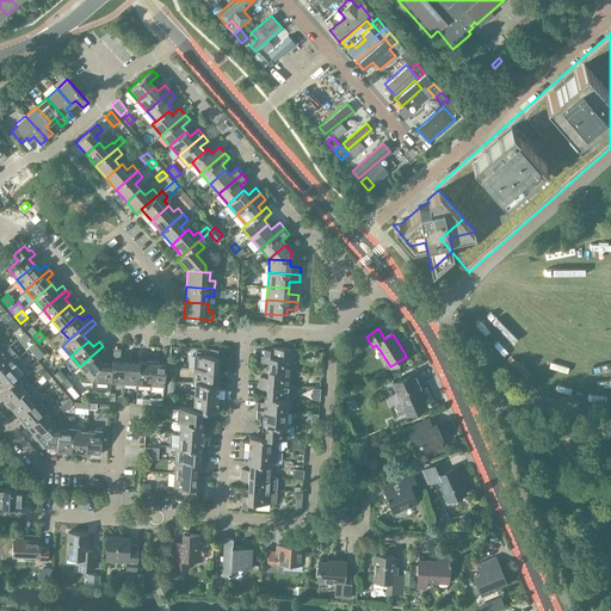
[(6,350),(0,355),(0,374),(16,360),(19,357),(10,346),(6,350)]
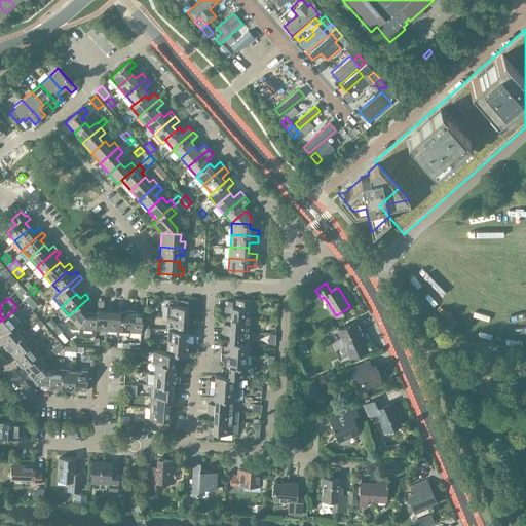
[(167,305),(167,316),(187,317),(187,311),(194,311),(194,301),(180,300),(180,306),(167,305)]
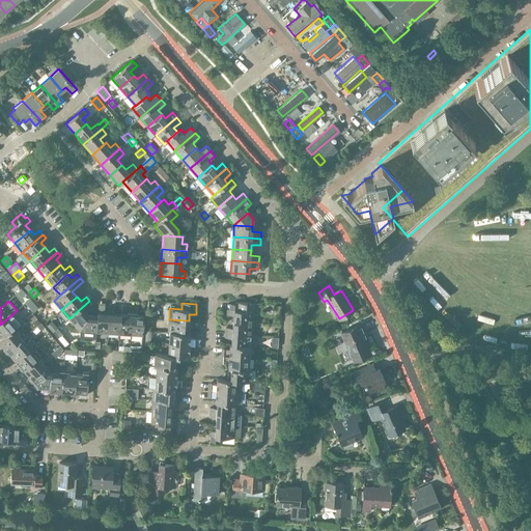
[(226,309),(226,314),(233,314),(232,322),(253,323),(253,307),(254,304),(230,303),(229,309),(226,309)]
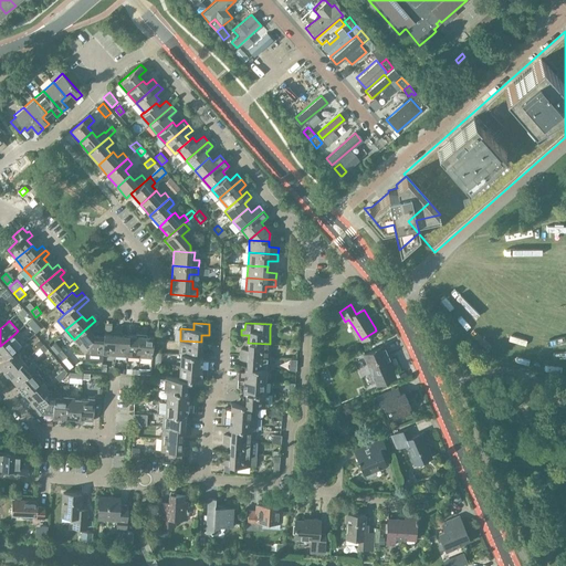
[(103,354),(115,355),(117,326),(112,326),(112,334),(104,333),(104,337),(103,354)]
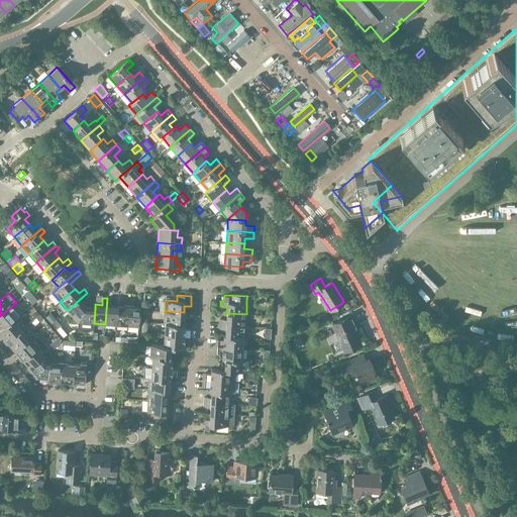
[(105,324),(117,325),(118,306),(111,305),(112,299),(107,298),(105,324)]
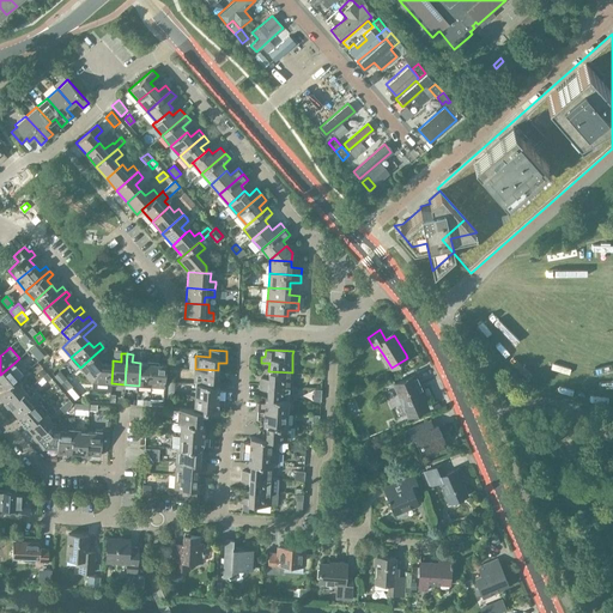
[(93,356),(80,368),(92,382),(93,382),(93,388),(111,389),(111,383),(113,365),(108,365),(108,364),(105,364),(103,365),(93,356)]
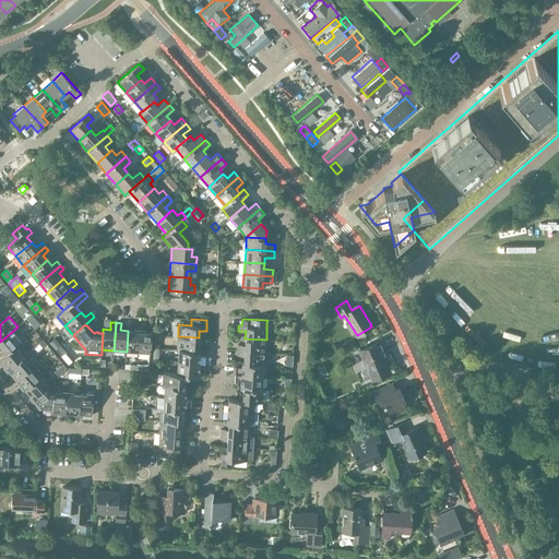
[(127,352),(138,353),(140,324),(135,324),(134,331),(128,331),(127,352)]
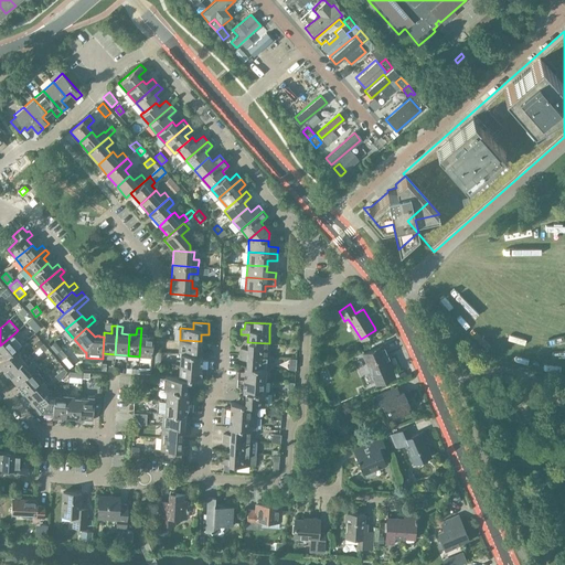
[(141,328),(139,356),(152,356),(153,336),(147,336),(147,328),(141,328)]
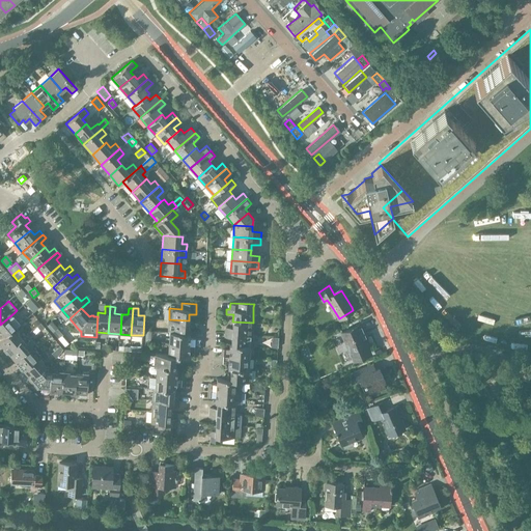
[(0,334),(0,338),(1,340),(2,340),(17,328),(22,323),(14,313),(0,325),(0,328),(3,332),(0,334)]
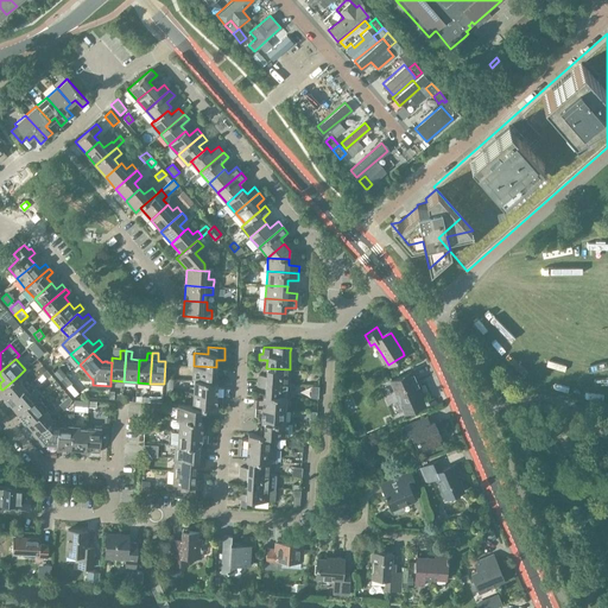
[(43,365),(37,369),(40,374),(43,373),(46,369),(43,365)]
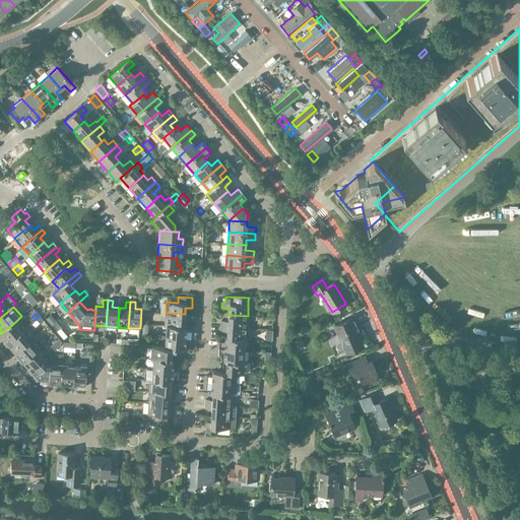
[(165,324),(166,325),(184,326),(184,325),(184,319),(191,320),(191,315),(185,314),(166,313),(165,324)]
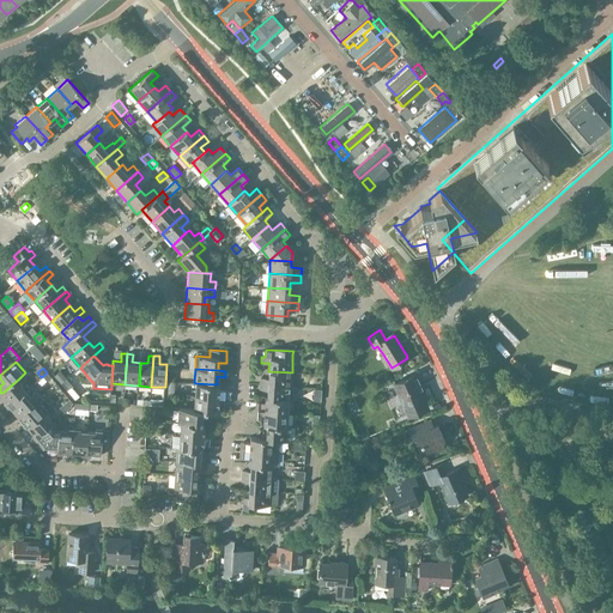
[(60,371),(55,376),(61,383),(66,378),(67,378),(60,371)]
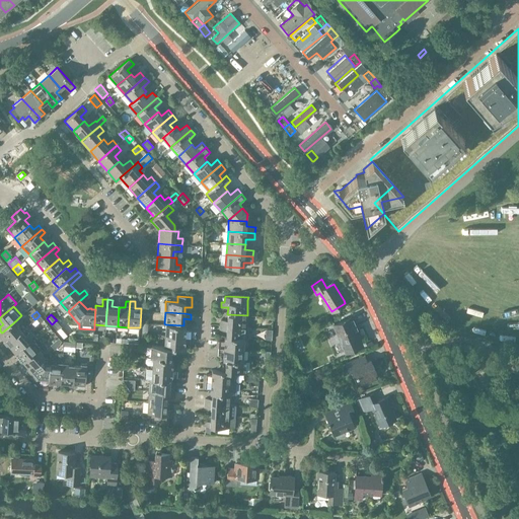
[(220,320),(220,324),(246,326),(247,315),(227,314),(227,320),(220,320)]
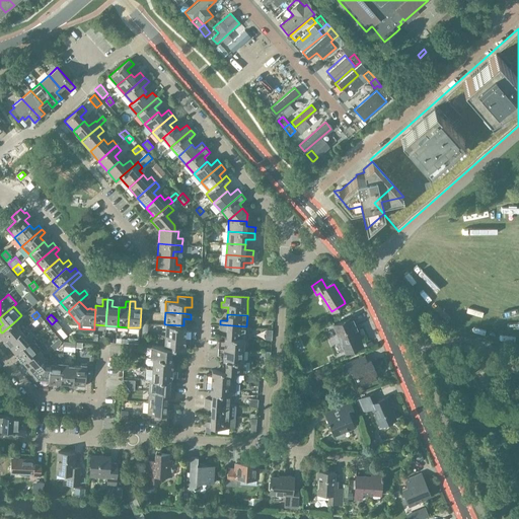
[(359,330),(353,316),(334,324),(346,352),(362,345),(356,331),(359,330)]
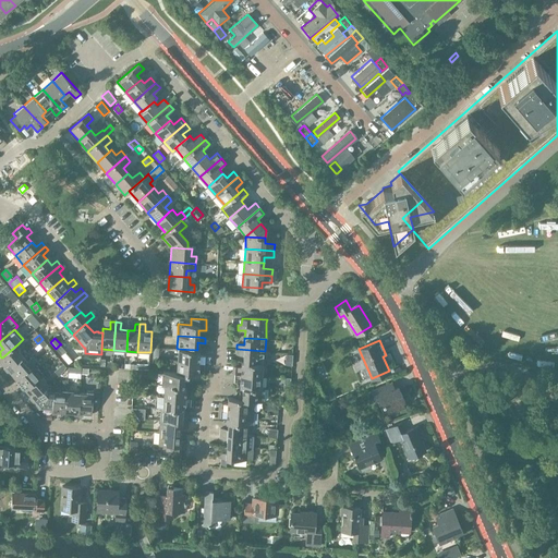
[(3,367),(7,371),(23,356),(19,351),(21,349),(17,344),(2,358),(1,358),(0,358),(0,361),(4,366),(3,367)]
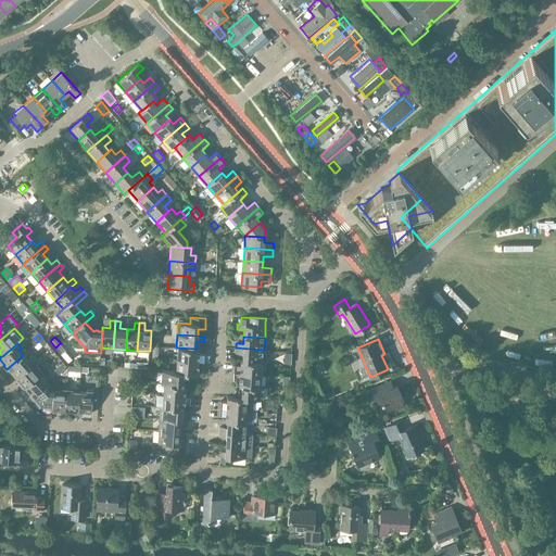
[(65,350),(60,343),(55,348),(59,352),(61,354),(65,350)]
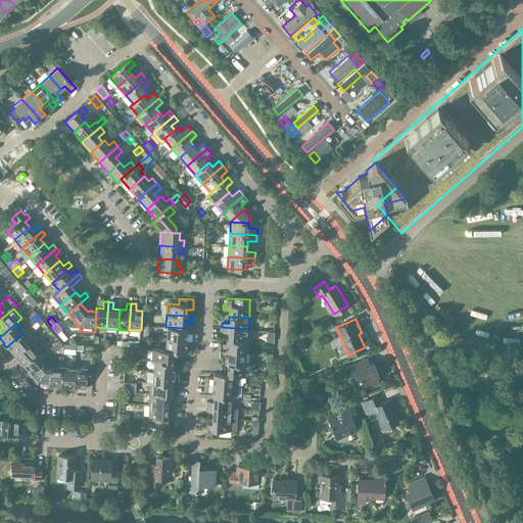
[(167,327),(167,338),(191,339),(192,332),(186,332),(186,327),(185,327),(185,328),(167,327)]
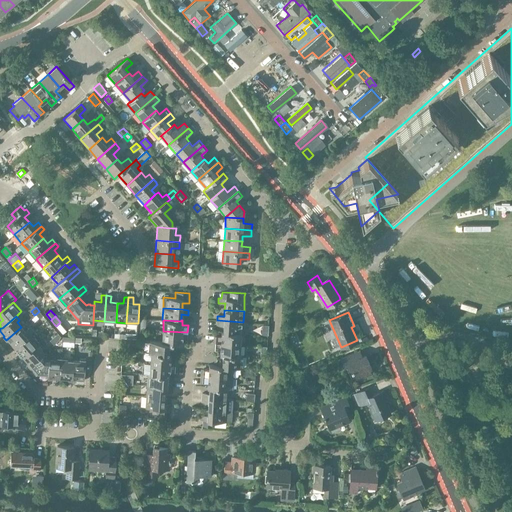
[(217,320),(217,325),(223,325),(223,331),(241,332),(241,333),(246,333),(247,331),(248,331),(248,330),(249,330),(249,329),(249,328),(249,327),(249,326),(249,325),(248,325),(248,324),(247,324),(247,322),(243,322),(217,320)]
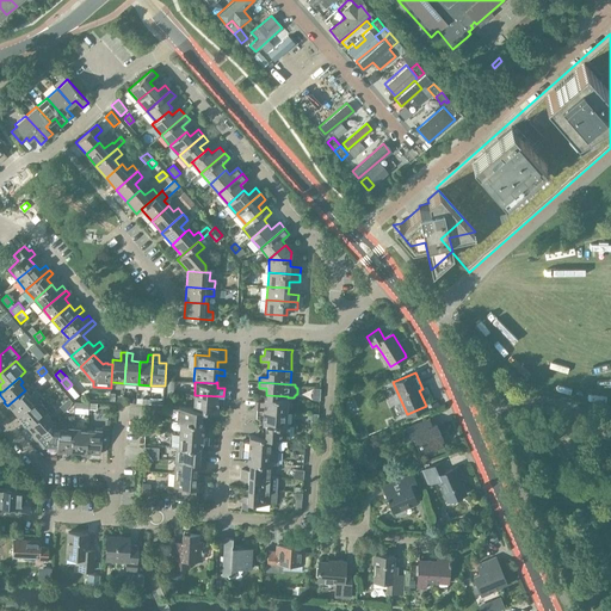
[(25,390),(7,406),(10,409),(11,408),(18,415),(37,399),(41,395),(37,390),(34,394),(34,393),(30,395),(25,390)]
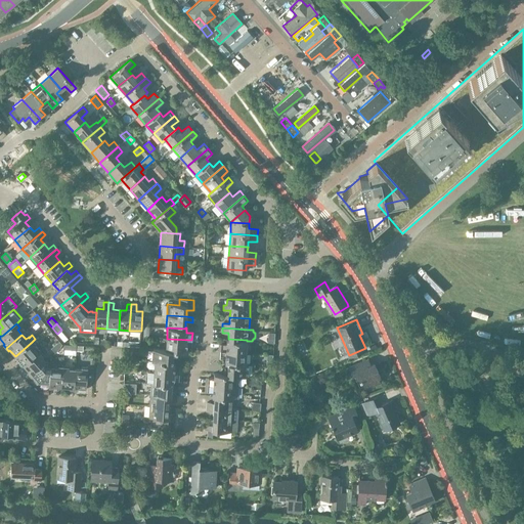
[(32,342),(15,356),(20,362),(19,363),(23,366),(24,365),(23,365),(38,352),(34,348),(36,346),(35,345),(38,343),(35,339),(32,342)]
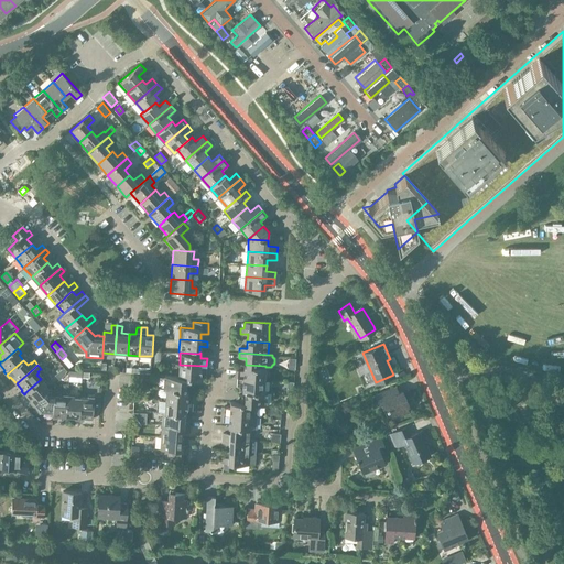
[(180,365),(179,376),(199,377),(199,373),(206,373),(206,366),(180,365)]
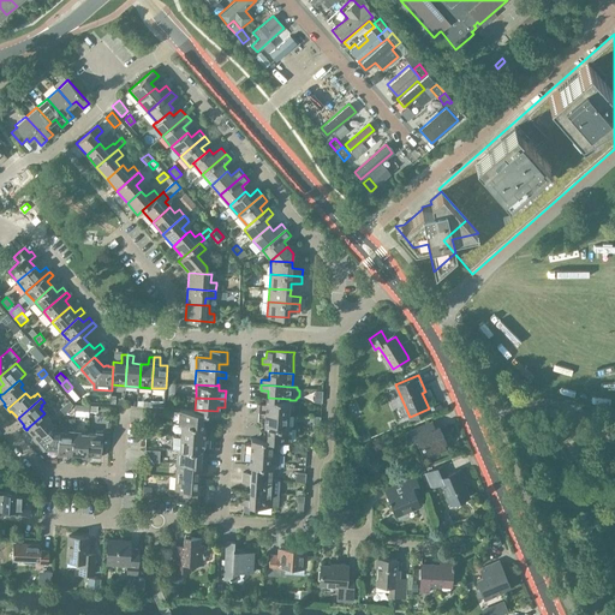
[(260,404),(258,412),(288,413),(290,400),(290,399),(268,398),(266,398),(266,404),(260,404)]
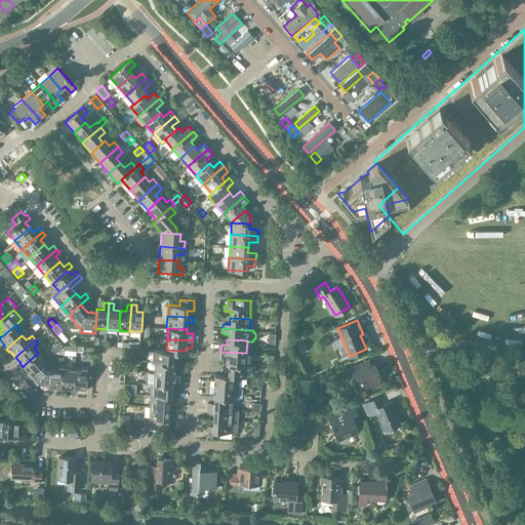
[(152,361),(155,361),(172,362),(172,358),(177,358),(178,352),(186,352),(186,351),(166,350),(153,349),(152,361)]
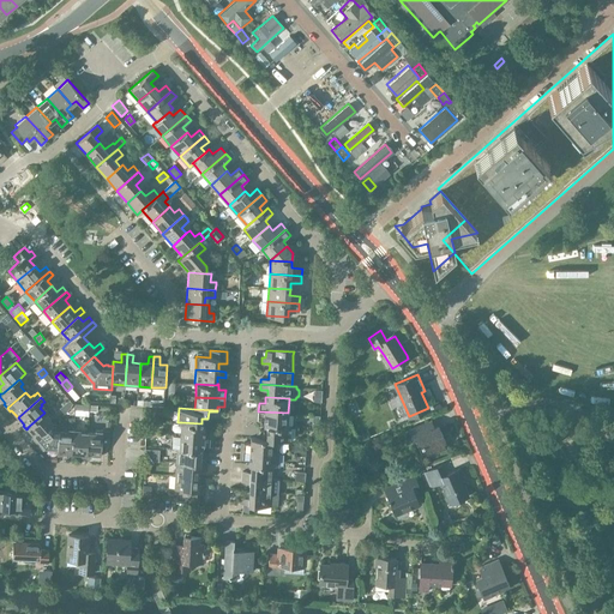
[(35,440),(36,439),(52,427),(54,425),(49,419),(52,416),(47,410),(44,413),(26,428),(28,428),(34,435),(32,437),(35,440)]
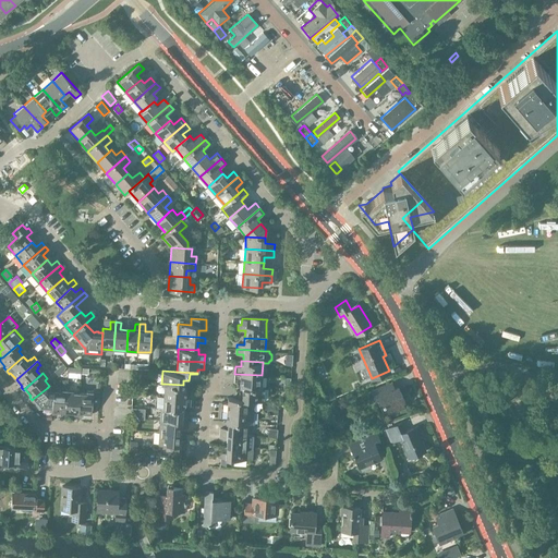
[(240,386),(242,386),(261,387),(262,375),(234,374),(234,380),(240,381),(240,386)]
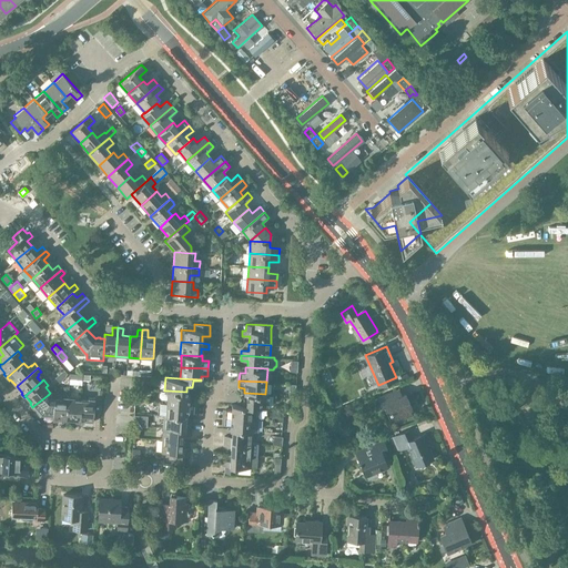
[(53,414),(53,421),(58,422),(58,419),(67,421),(69,396),(69,388),(63,387),(63,396),(62,396),(62,398),(54,398),(53,414)]
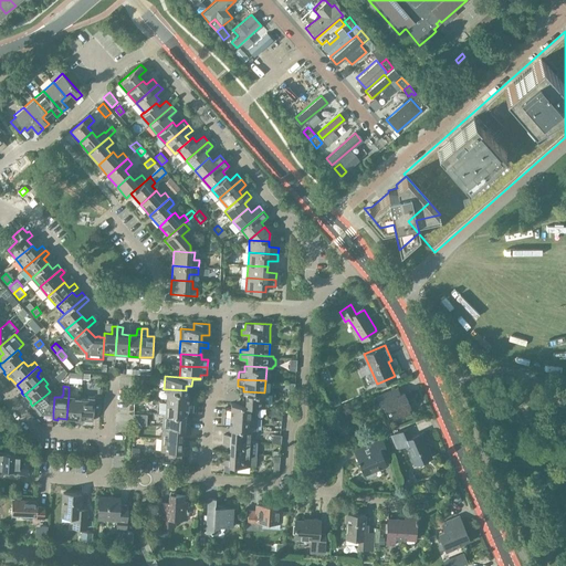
[(385,402),(389,411),(390,411),(395,420),(411,413),(408,408),(410,407),(406,396),(401,397),(397,387),(377,396),(380,405),(385,402)]
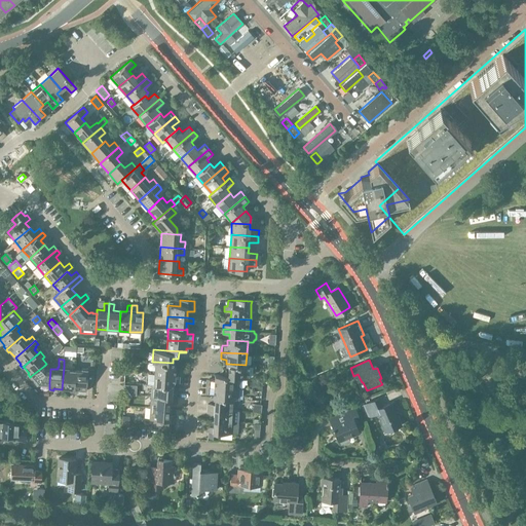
[(148,364),(148,367),(149,369),(154,370),(154,373),(180,375),(180,368),(175,368),(175,363),(173,363),(155,362),(155,363),(150,362),(148,364)]
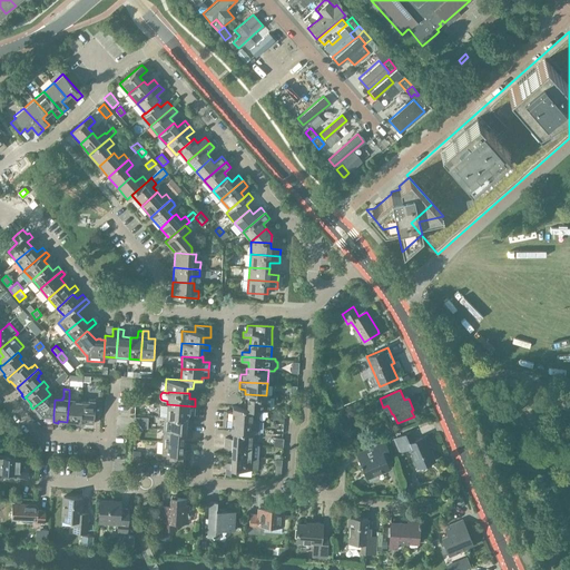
[(48,396),(33,408),(39,414),(38,415),(40,418),(43,415),(53,415),(55,400),(56,394),(50,394),(48,396)]
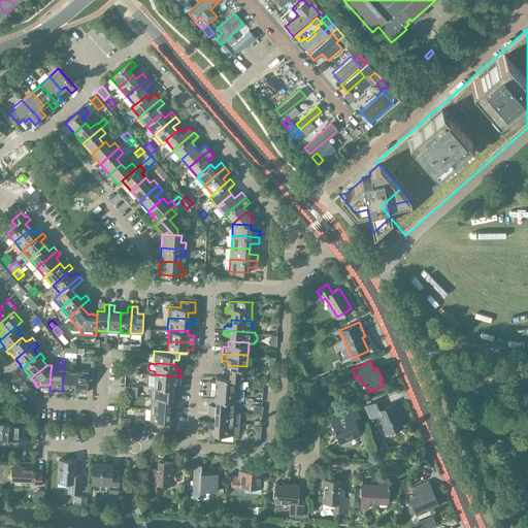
[(224,369),(223,376),(235,376),(235,377),(242,377),(249,378),(250,366),(246,366),(229,365),(229,370),(224,369)]
